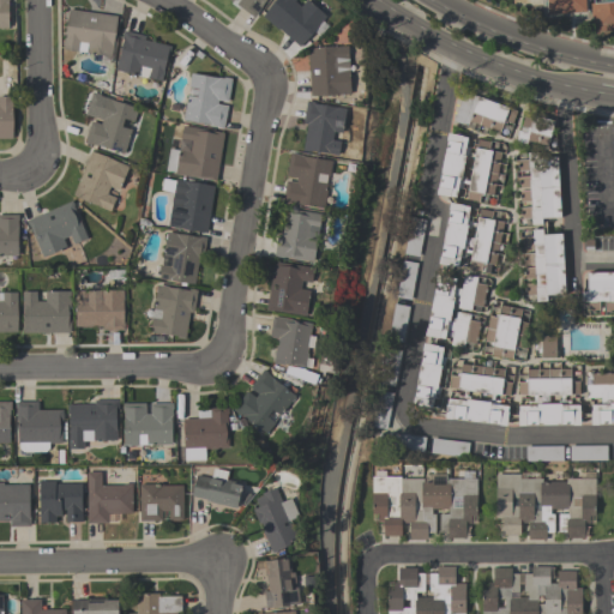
[(228,0),(266,0),(257,13),(254,18),(236,4),(239,0),(233,0),(232,2),(228,0)]
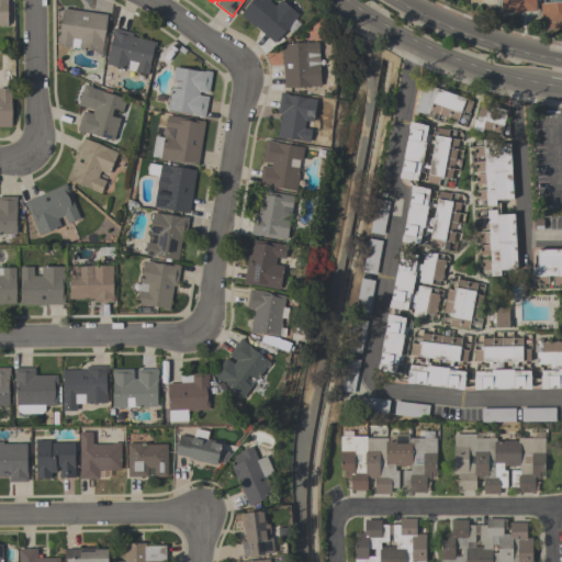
[(282,0),(299,14),(273,43),(256,26),(255,27),(239,15),(253,0),(270,0),(269,1),(274,6),(280,0),(282,0)]
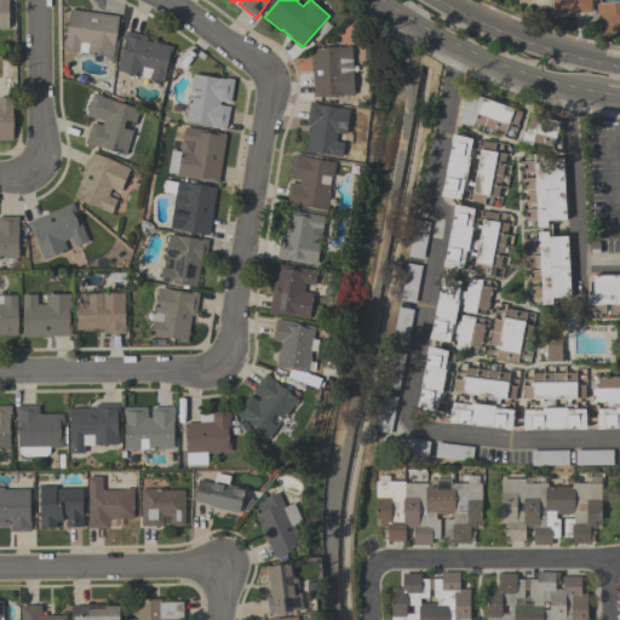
[(552,0),(554,15),(591,12),(590,0),(552,0)]
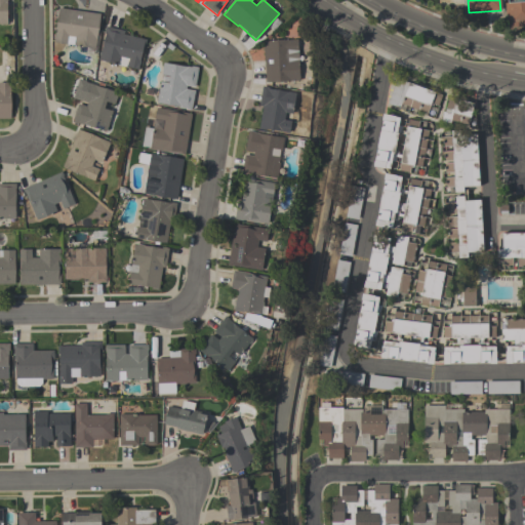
[(524,0),(524,26),(507,28),(505,3),(507,3),(507,0),(524,0)]
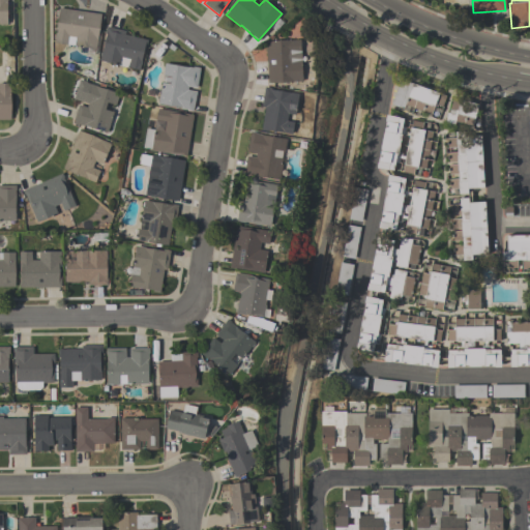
[(59,8),(100,13),(95,49),(94,55),(86,54),(87,48),(74,47),(75,37),(68,36),(67,46),(54,43),(59,8)]
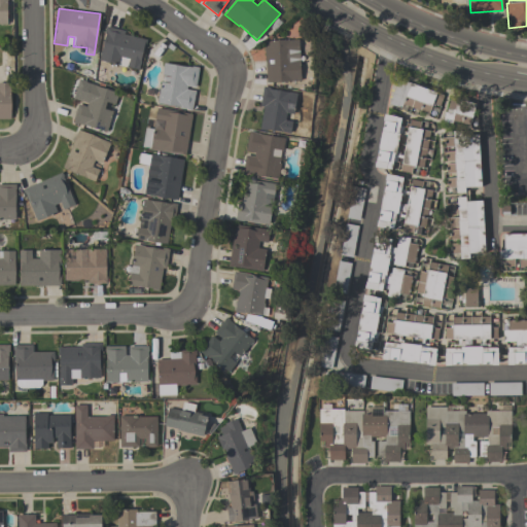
[(138,70),(99,61),(105,34),(104,33),(106,26),(125,31),(124,34),(147,39),(145,46),(143,46),(138,70)]
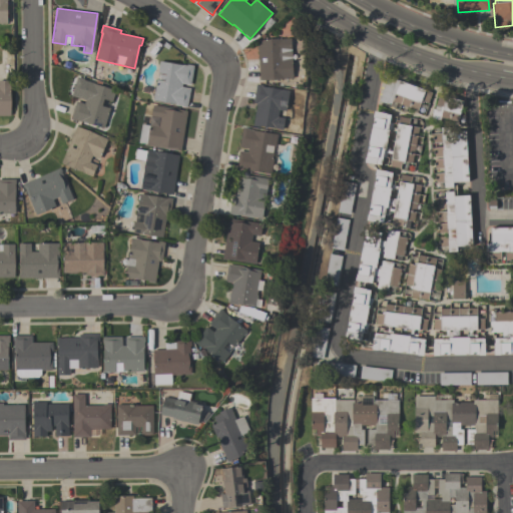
[(293,79),(260,81),(257,40),(291,38),(293,79)]
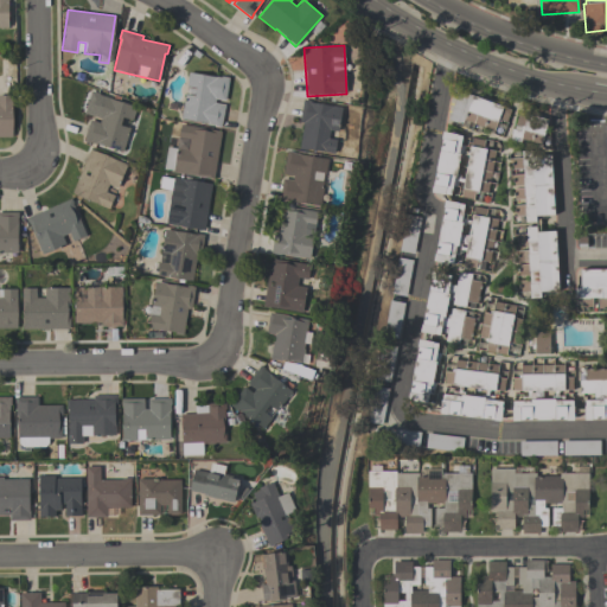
[(180,120),(184,95),(195,96),(196,88),(186,87),(187,72),(221,77),(221,76),(229,77),(225,101),(216,100),(215,103),(224,104),(221,128),(213,127),(213,125),(180,120)]
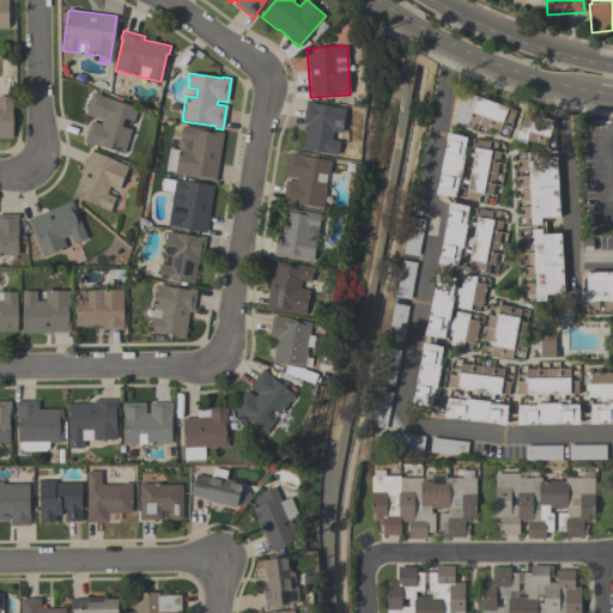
[(511,123),(503,120),(499,132),(468,121),(466,126),(451,121),(462,92),(515,111),(511,123)]
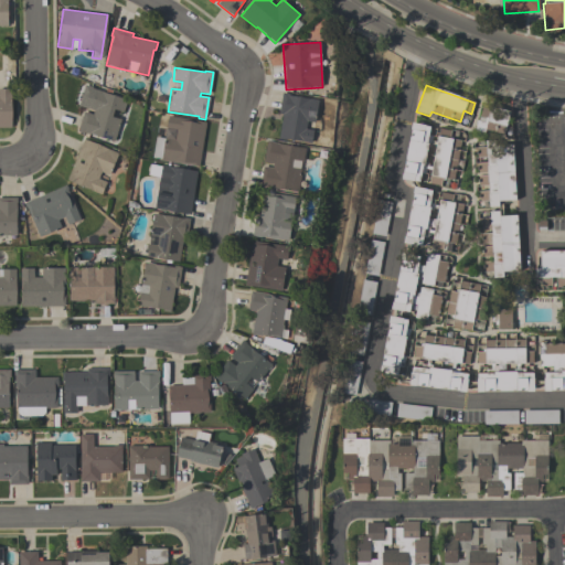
[(114,142),(83,132),(83,134),(77,131),(83,112),(93,114),(94,110),(84,107),(91,87),(98,89),(98,91),(127,99),(123,113),(114,109),(112,117),(120,120),(114,142)]
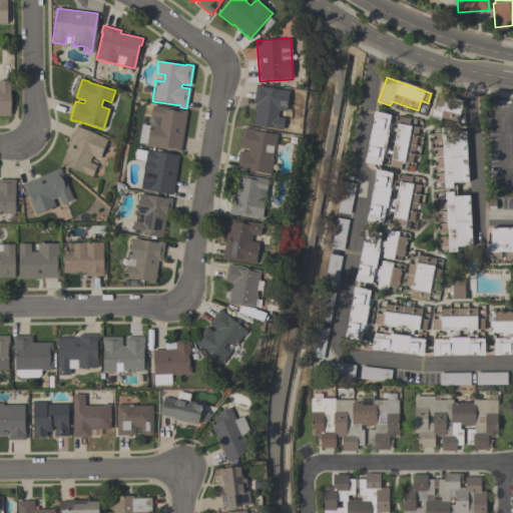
[(0,81),(10,81),(10,116),(0,116),(0,81)]
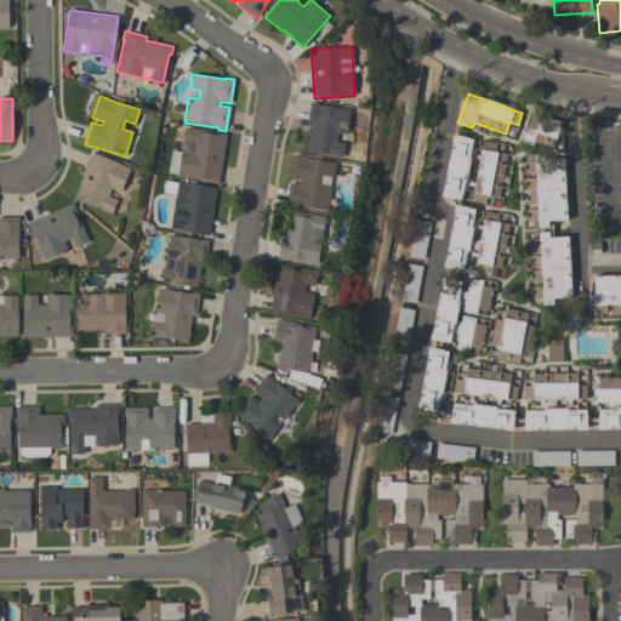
[(349,109),(346,135),(337,134),(336,142),(345,143),(343,158),(314,153),(314,154),(306,153),(309,125),(307,125),(309,102),(318,103),(318,104),(349,109)]
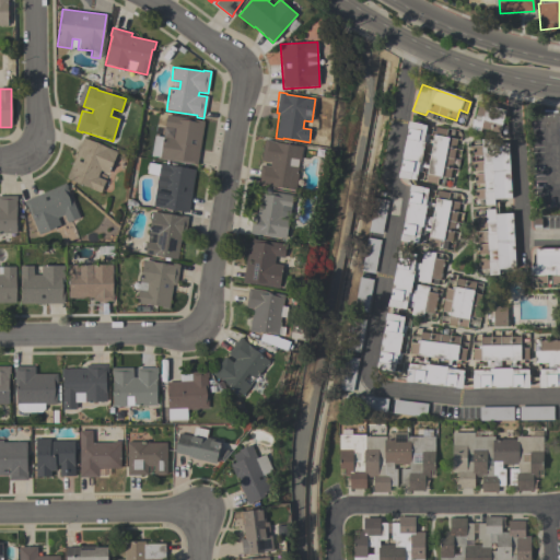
[(500,133),(480,129),(480,130),(470,128),(473,119),(480,120),(481,116),(475,115),(478,104),(505,111),(500,133)]
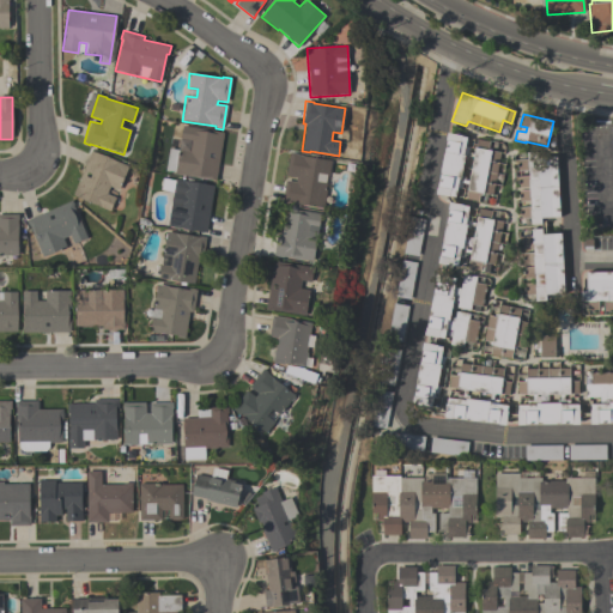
[(223,133),(216,181),(174,174),(182,126),(223,133)]
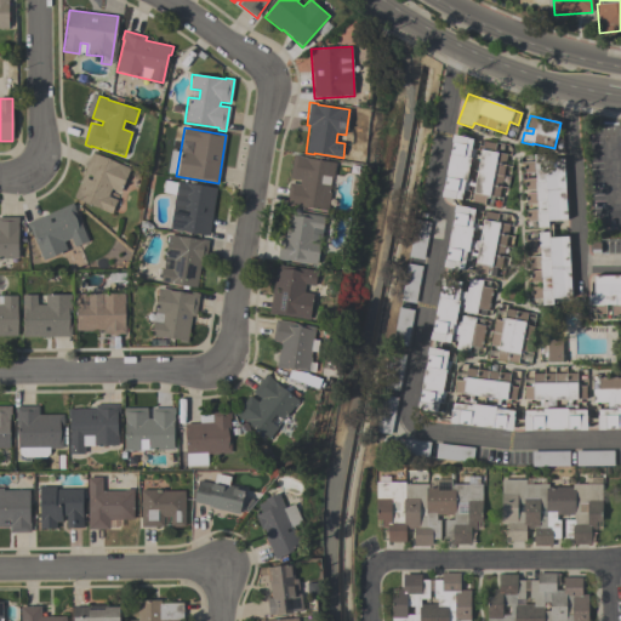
[(499,198),(486,195),(484,204),(471,201),(474,187),(468,186),(467,191),(463,191),(461,200),(455,199),(455,200),(440,198),(443,189),(444,191),(453,143),(451,143),(453,135),(467,138),(473,140),(472,148),(476,149),(474,154),(480,155),(483,141),(496,143),(494,153),(506,155),(499,198)]
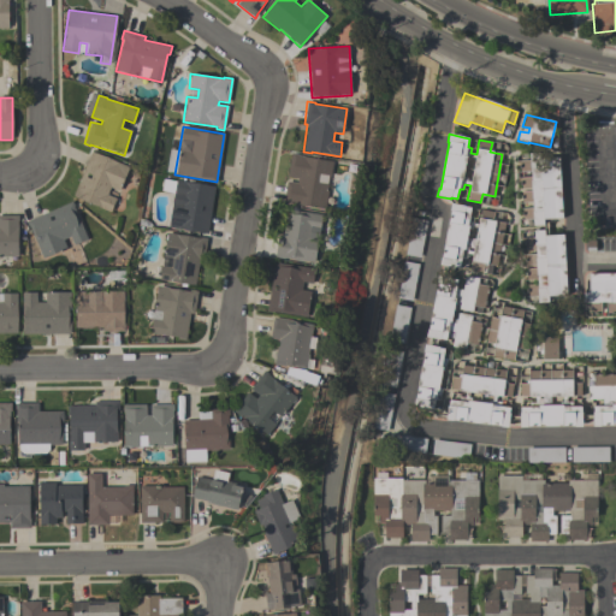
[(129,167),(119,191),(111,188),(107,195),(116,199),(111,213),(72,197),(90,152),(129,167)]
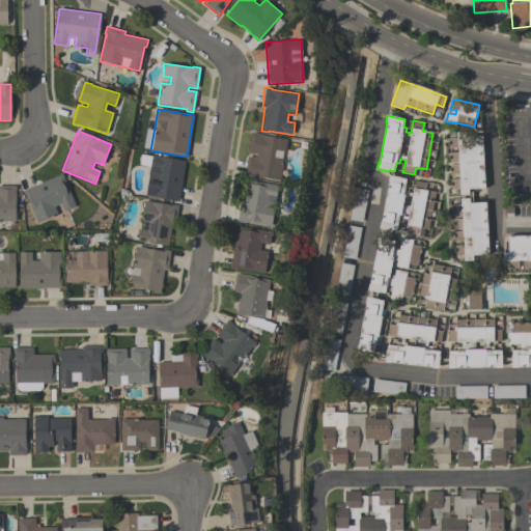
[(286,139),(284,151),(283,151),(281,159),(284,160),(280,182),(244,175),(247,156),(256,158),(256,154),(247,152),(251,132),(257,133),(257,134),(286,139)]
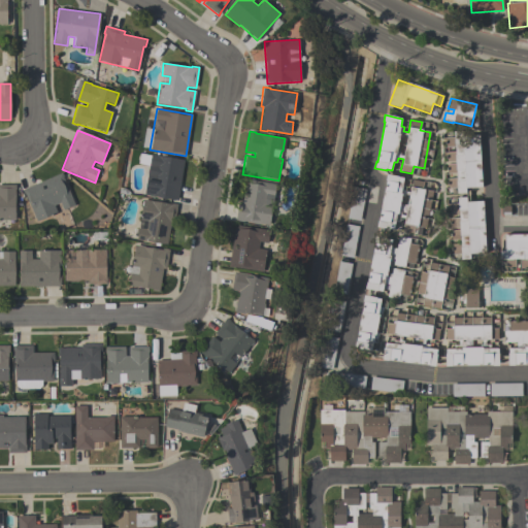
[(482,188),(466,189),(466,194),(457,194),(457,188),(449,189),(448,178),(457,178),(457,173),(448,174),(447,164),(455,164),(455,162),(447,162),(447,152),(455,152),(455,146),(446,147),(446,138),(454,137),(454,132),(462,131),(463,137),(479,136),(482,188)]
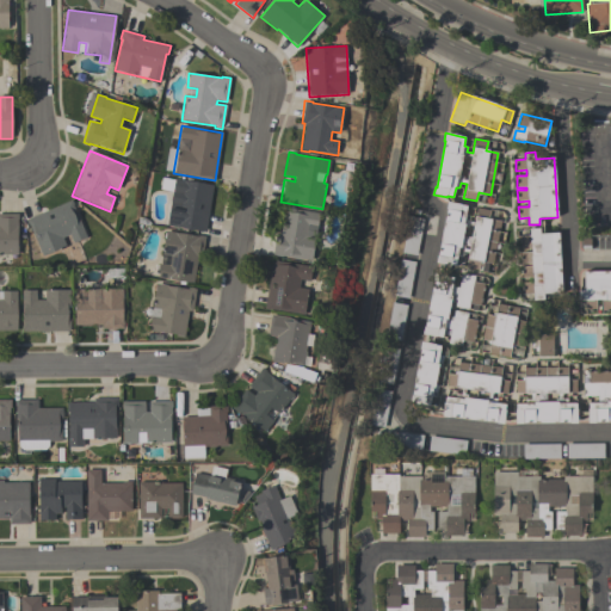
[(204,233),(166,226),(172,192),(159,190),(161,178),(173,180),(174,179),(213,186),(204,233)]
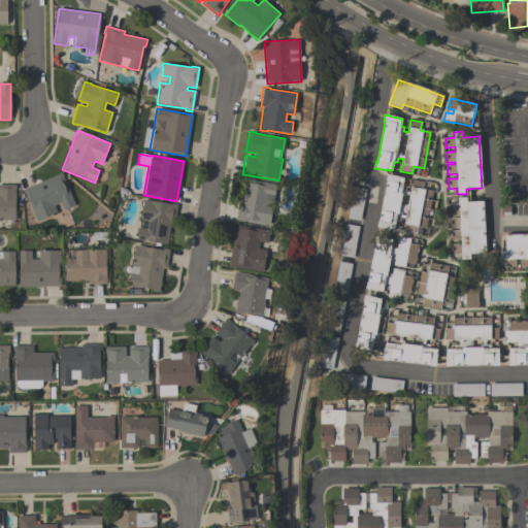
[(36,222),(25,194),(24,194),(22,190),(62,172),(64,177),(63,178),(74,205),(63,210),(60,202),(53,205),(57,213),(36,222)]
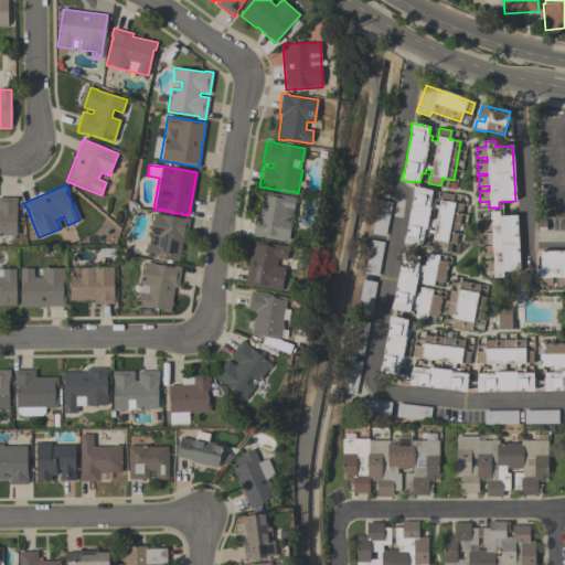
[(458,245),(444,242),(443,249),(430,247),(433,234),(428,233),(427,237),(423,237),(422,246),(416,245),(416,246),(403,244),(404,237),(405,237),(414,194),(413,194),(414,187),(427,190),(433,191),(430,199),(435,200),(434,204),(439,205),(441,192),(454,194),(451,203),(466,205),(458,245)]
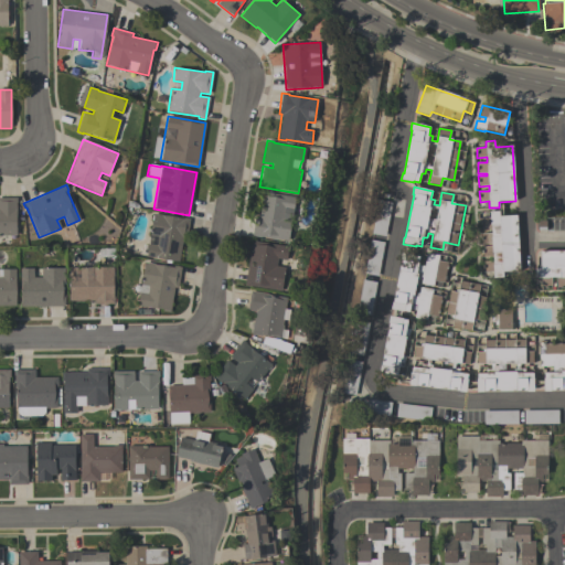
[(252,236),(255,215),(258,216),(262,191),(268,192),(268,193),(295,198),(288,242),(260,236),(260,237),(252,236)]
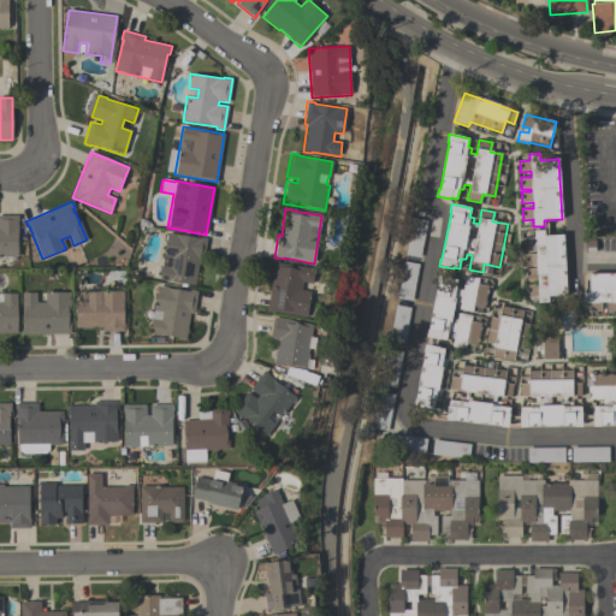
[(0,215),(18,215),(18,221),(17,221),(17,258),(0,258),(0,215)]
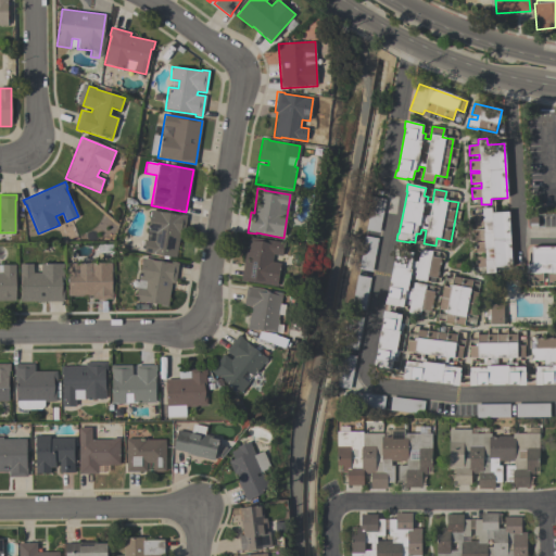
[(386,199),(379,231),(366,229),(371,196),(386,199)]
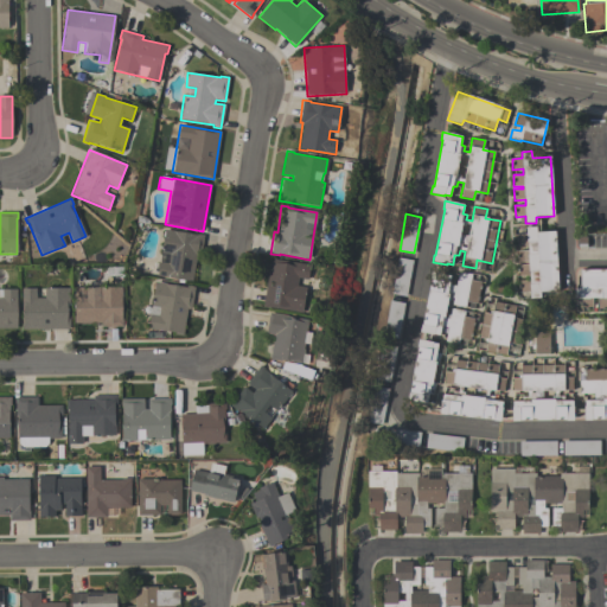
[(556,231),(558,292),(541,293),(541,298),(530,299),(530,292),(521,292),(519,280),(529,280),(529,276),(519,276),(519,264),(528,264),(528,261),(518,262),(518,251),(528,250),(528,246),(517,246),(517,235),(526,234),(525,228),(536,228),(537,232),(556,231)]
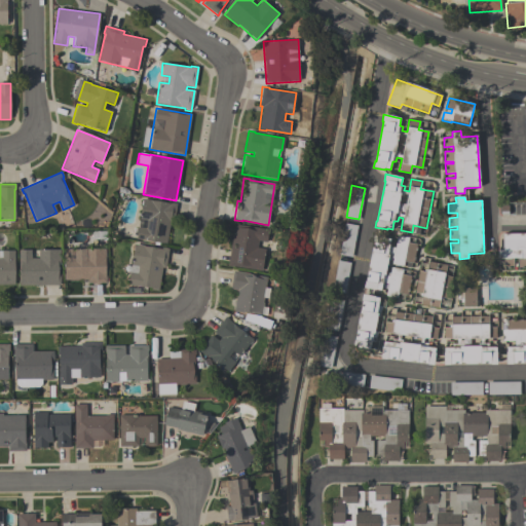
[(136,239),(138,227),(146,228),(147,221),(140,219),(143,199),(170,203),(170,202),(177,203),(174,222),(171,221),(166,245),(136,239)]
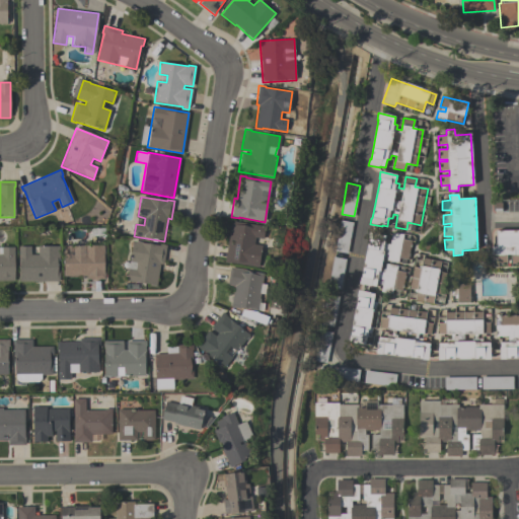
[(348,252),(335,250),(340,219),(353,221),(348,252)]
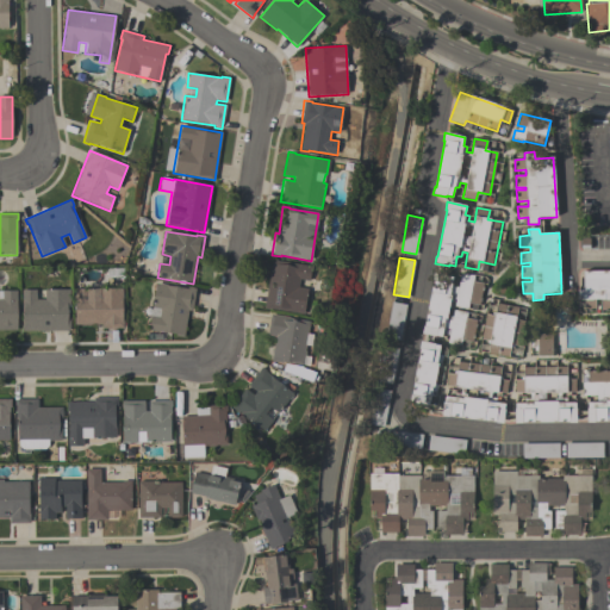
[(304,315),(269,309),(268,310),(263,309),(272,260),(311,266),(309,281),(299,279),(298,287),(307,288),(304,315)]
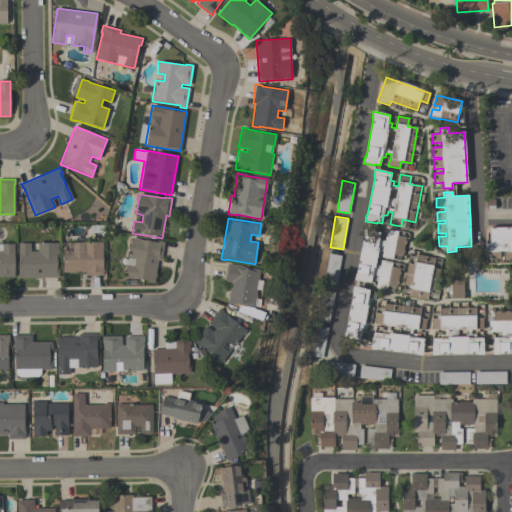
[(511,263),(504,263),(504,252),(499,253),(500,263),(491,263),(491,253),(485,253),(484,244),(489,244),(489,228),(511,228),(511,263)]
